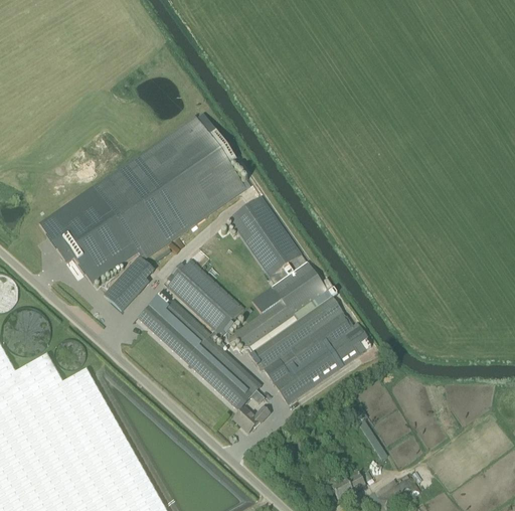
[(195,114),(93,185),(138,250),(143,259),(246,187),(230,164),(236,159),(206,117),(200,121),(195,114)]
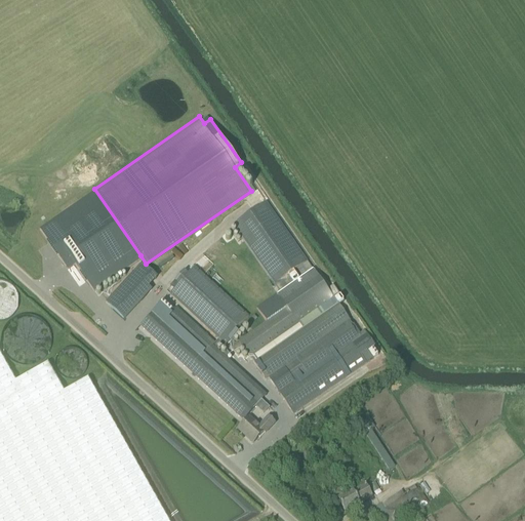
[(94,189),(40,227),(68,267),(75,262),(93,288),(140,255),(94,189)]
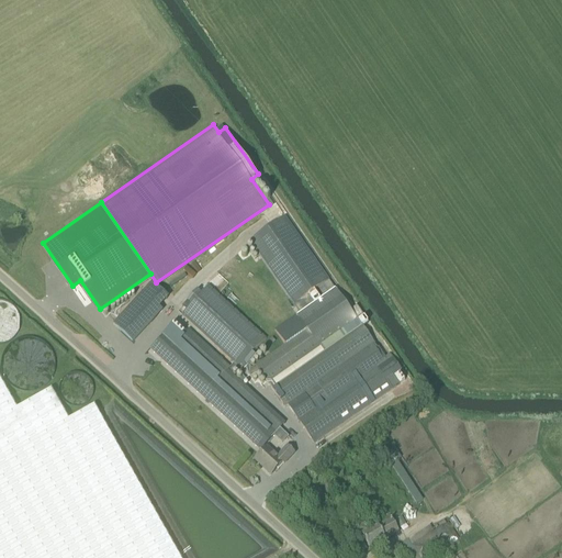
[(175,319),(150,345),(152,346),(158,353),(199,390),(206,397),(205,398),(206,399),(208,398),(258,444),(257,445),(259,447),(260,446),(284,420),(231,370),(238,361),(249,372),(258,366),(267,379),(268,379),(285,403),(288,402),(298,415),(312,437),(314,439),(398,380),(393,372),(401,367),(390,352),(383,356),(375,345),(377,345),(335,286),(334,286),(284,214),(250,238),(255,245),(292,299),(299,309),(298,310),(274,325),(285,341),(271,350),(255,361),(256,363),(251,365),(248,360),(256,353),(253,349),(261,341),(267,334),(209,281),(182,310),(235,358),(227,367),(175,319)]
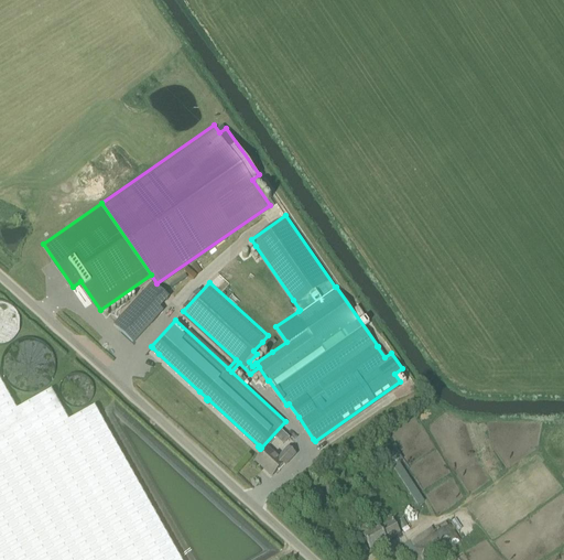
[(112,322),(132,340),(162,307),(142,289),(112,322)]
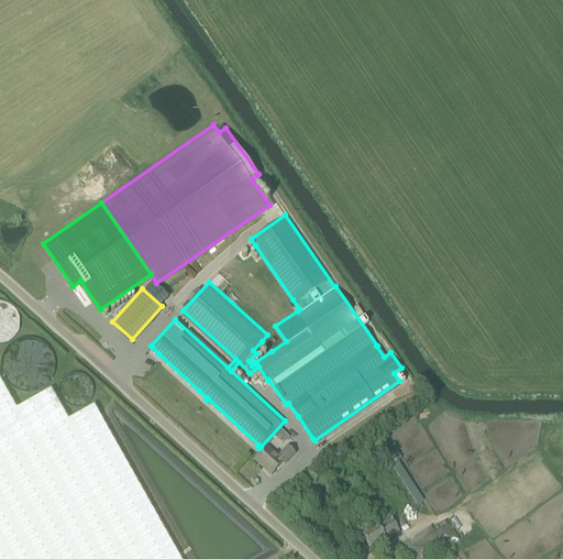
[(0,353),(0,355),(25,388),(57,363),(32,330),(0,353)]
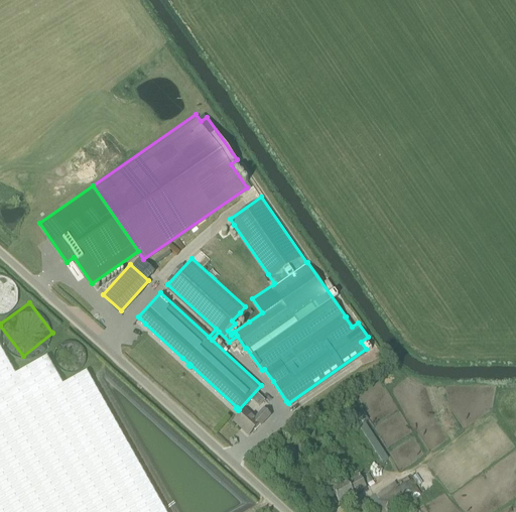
[(0,347),(0,511),(166,511),(90,374),(86,368),(62,382),(46,354),(14,372),(0,347)]
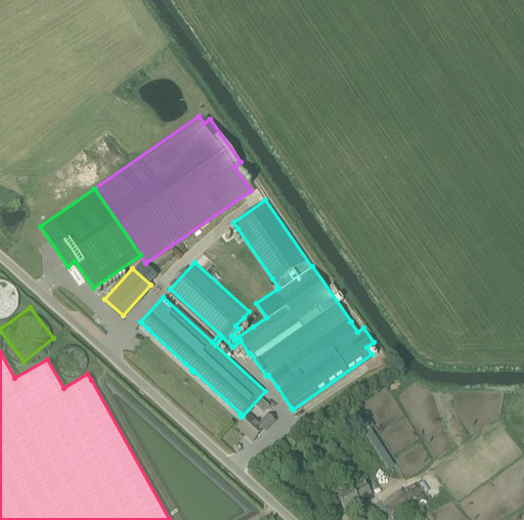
[(252,439),(258,433),(259,434),(264,429),(274,419),(267,413),(260,421),(256,418),(255,420),(249,414),(237,426),(252,439)]
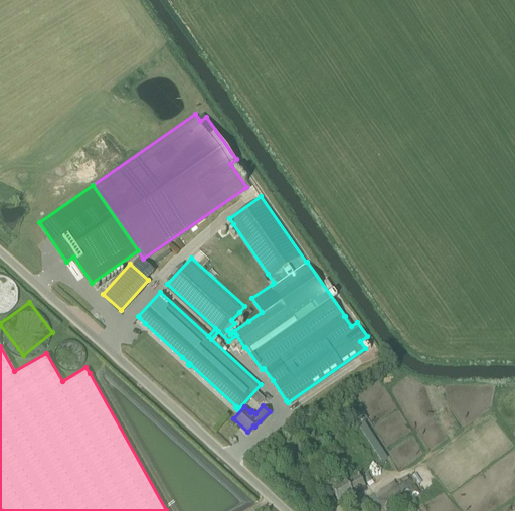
[(344,428),(327,439),(334,450),(341,445),(338,441),(348,434),(344,428)]
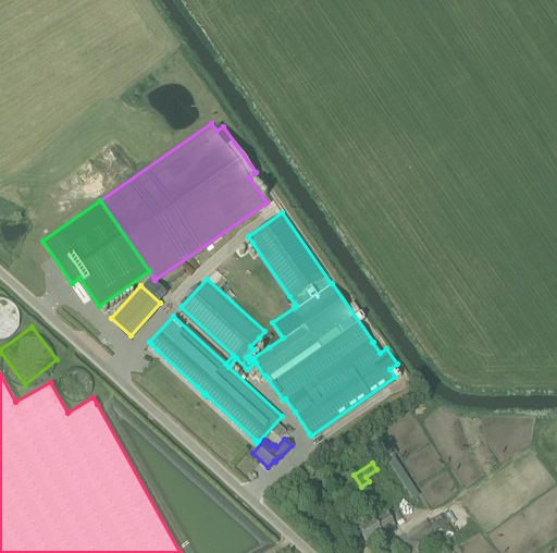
[(397,508),(393,512),(397,519),(401,516),(397,508)]
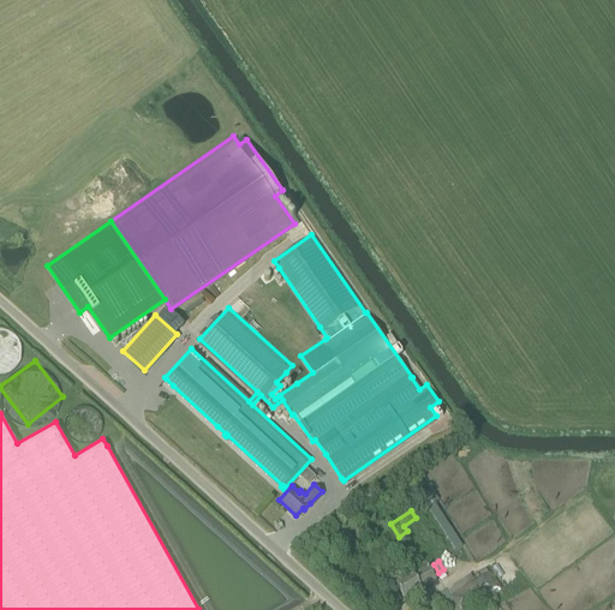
[(421,585),(436,578),(429,564),(415,572),(413,570),(395,580),(404,596),(422,587),(421,585)]
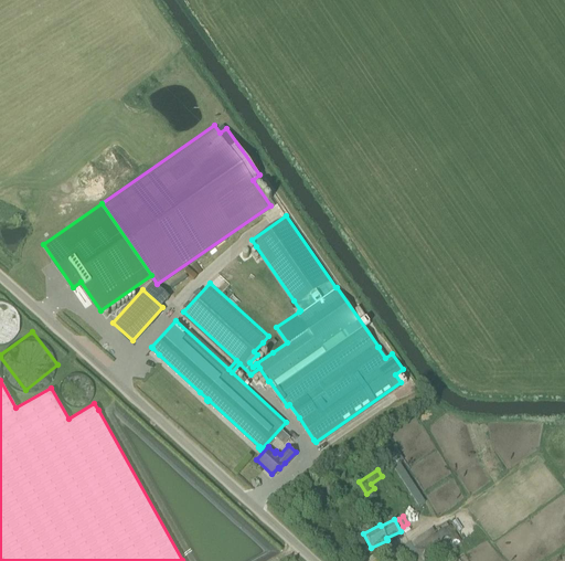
[(432,525),(411,539),(414,544),(411,547),(419,560),(426,560),(457,542),(446,525),(436,531),(432,525)]
